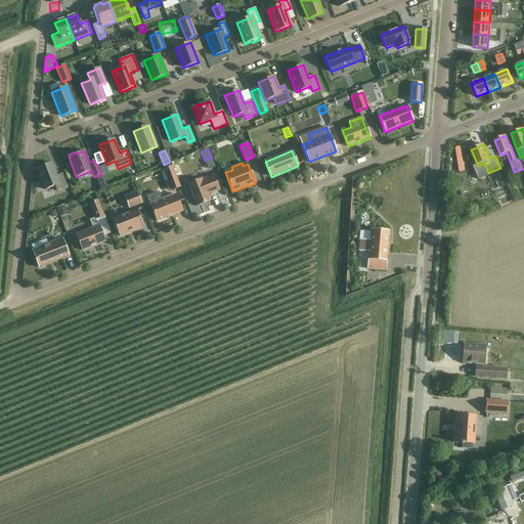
[(68,186),(62,173),(56,176),(51,164),(36,169),(44,189),(54,185),(56,190),(68,186)]
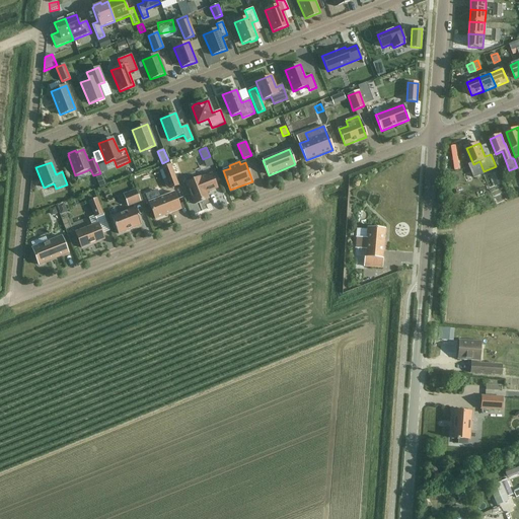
[(170,165),(162,168),(169,189),(178,186),(170,165)]
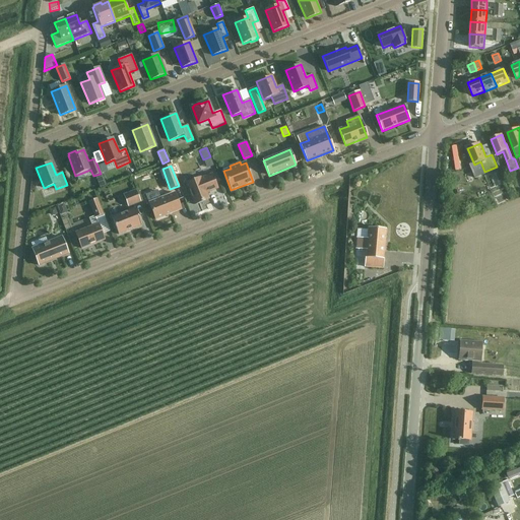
[(209,199),(207,193),(217,189),(211,174),(201,178),(186,184),(194,205),(209,199)]
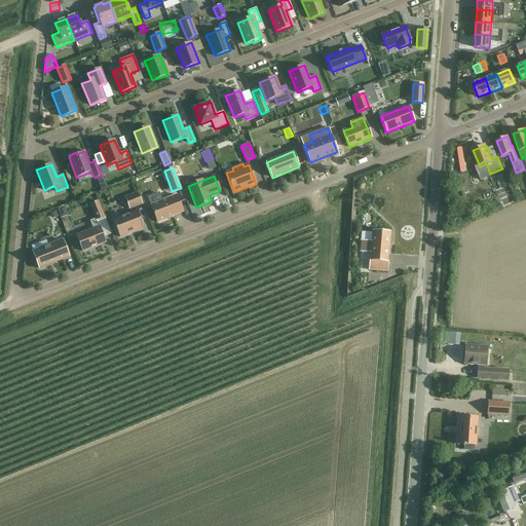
[(125,197),(129,209),(142,204),(137,193),(125,197)]
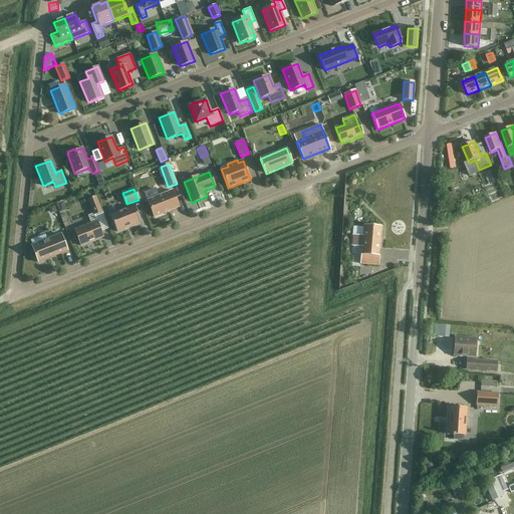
[(154,217),(179,208),(172,191),(147,201),(154,217)]
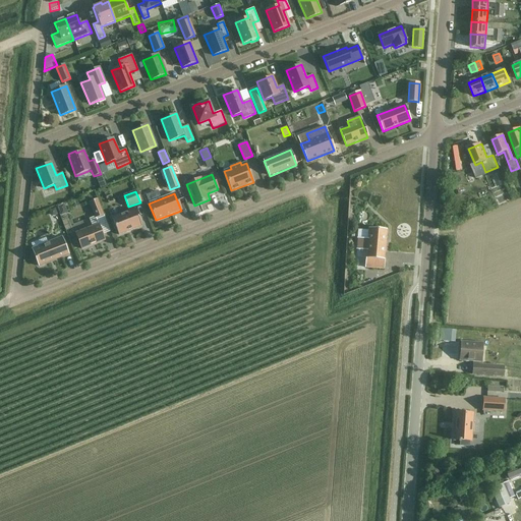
[(95,218),(103,215),(97,199),(90,203),(95,218)]
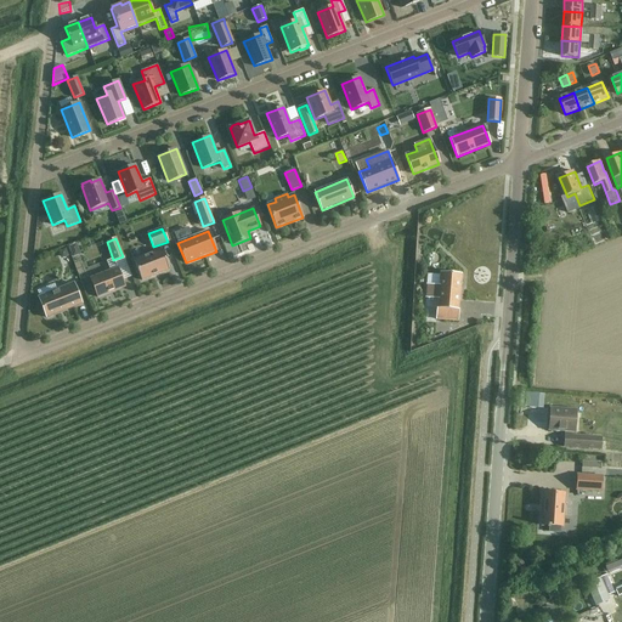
[(77,243),(69,247),(74,258),(82,254),(77,243)]
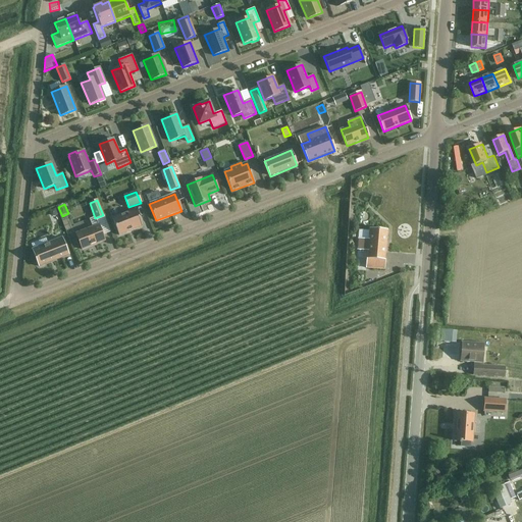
[(135,209),(112,218),(118,236),(142,226),(135,209)]
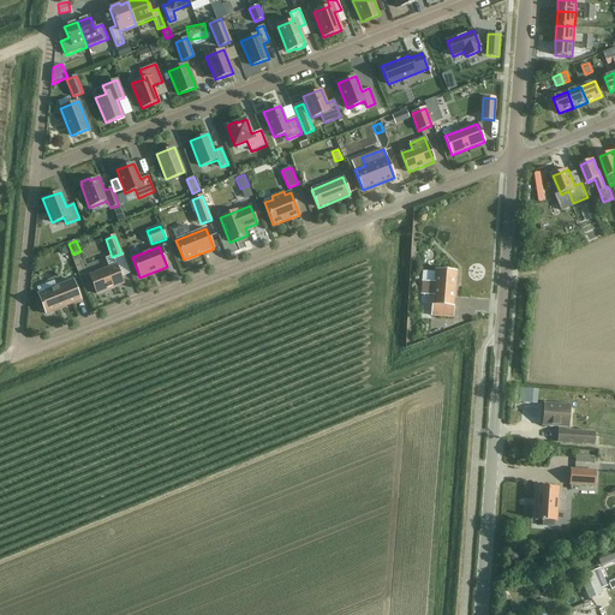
[(112,287),(112,288),(124,284),(115,264),(89,275),(91,280),(89,281),(93,291),(95,290),(96,294),(108,290),(107,288),(112,287)]
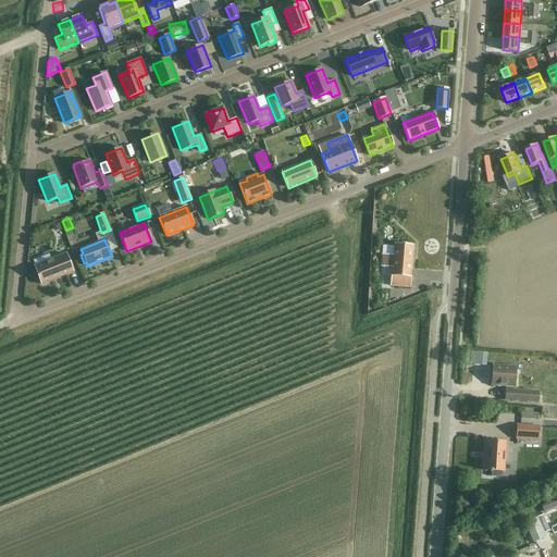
[(381,267),(392,268),(390,286),(410,287),(413,246),(393,245),(393,247),(384,246),(382,248),(381,267)]
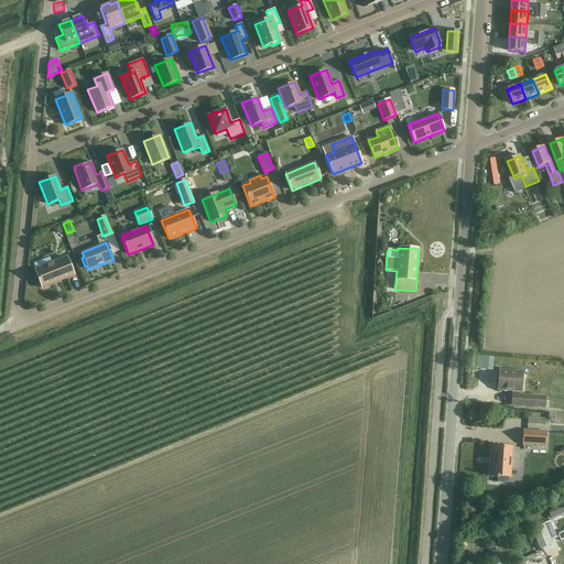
[(50,258),(33,263),(35,269),(34,270),(42,289),(60,281),(74,275),(67,257),(53,263),(52,262),(52,263),(50,258)]
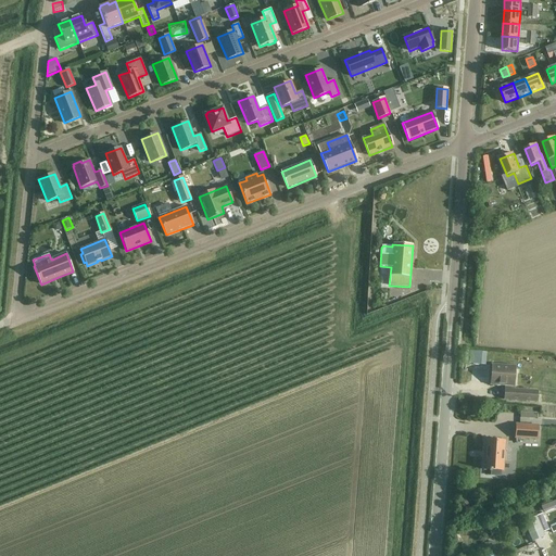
[(505,384),(505,389),(505,400),(538,402),(538,391),(514,389),(516,367),(507,366),(494,365),(494,374),(491,374),(490,383),(505,384)]
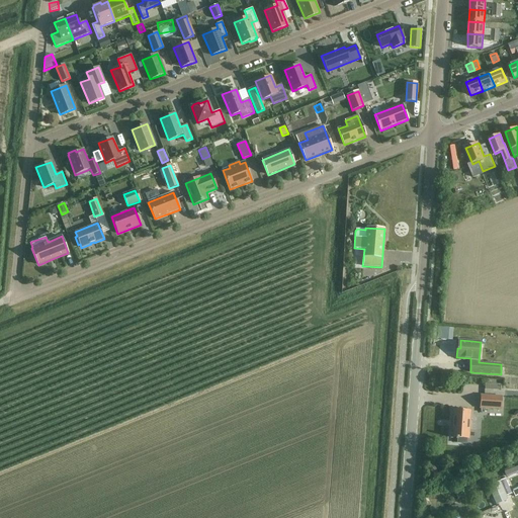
[(500,410),(501,397),(481,396),(480,408),(500,410)]
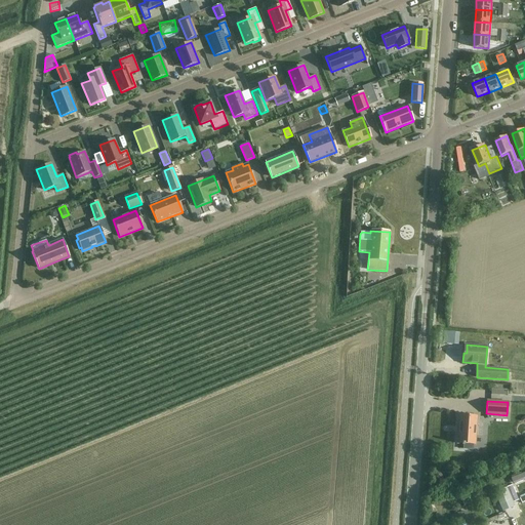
[(476,417),(459,415),(457,443),(461,444),(461,445),(463,445),(463,449),(472,449),(473,444),(475,445),(475,435),(481,435),(482,418),(476,417)]
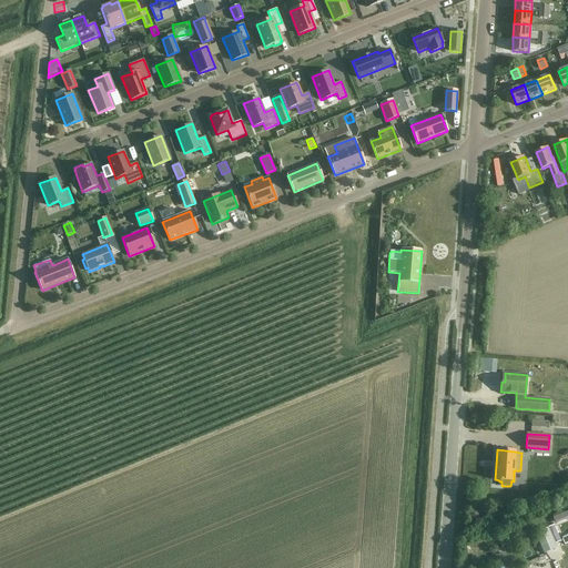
[(545,494),(527,499),(529,506),(547,500),(545,494)]
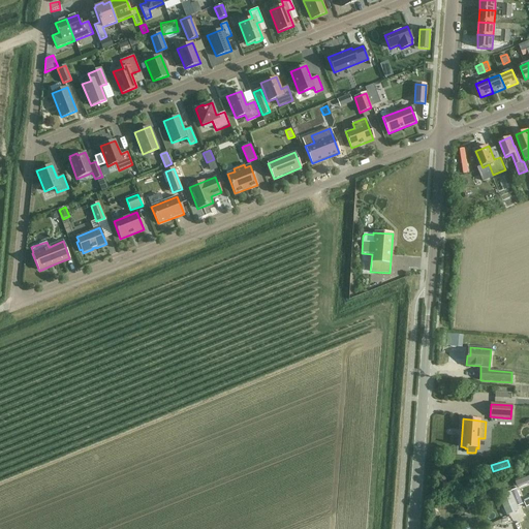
[(528,475),(515,481),(517,488),(528,481),(528,475)]
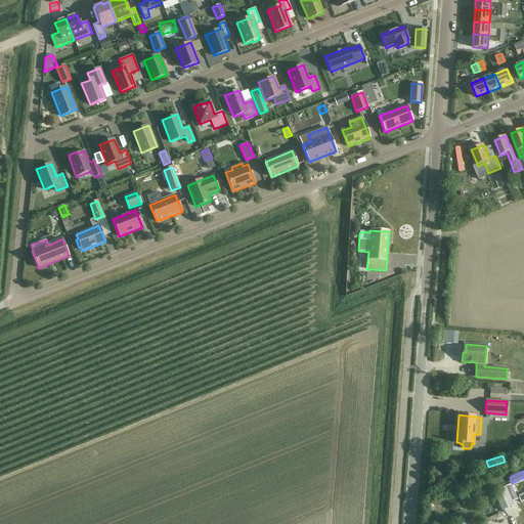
[(504,485),(511,482),(507,472),(499,475),(504,485)]
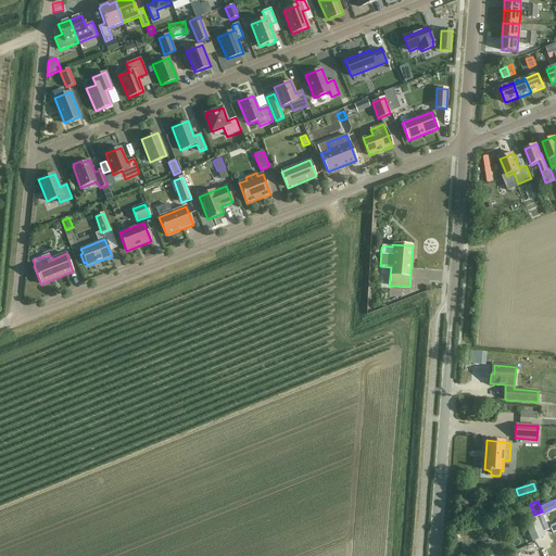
[(541,514),(535,517),(543,532),(548,529),(541,514)]
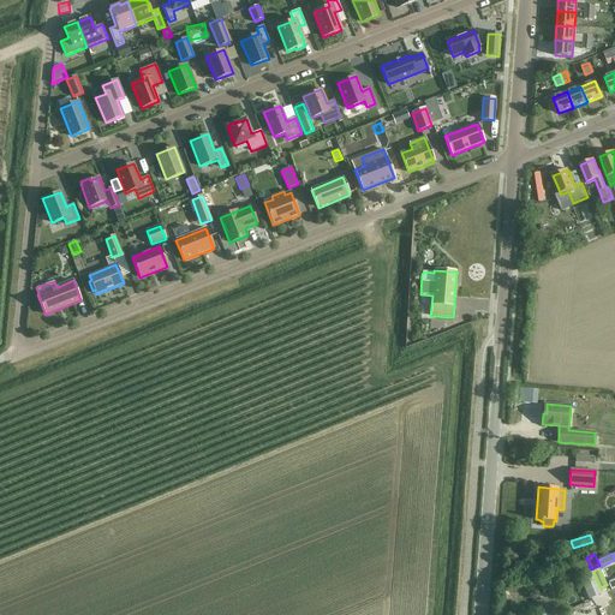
[(592,572),(579,578),(589,599),(603,593),(601,589),(592,572)]
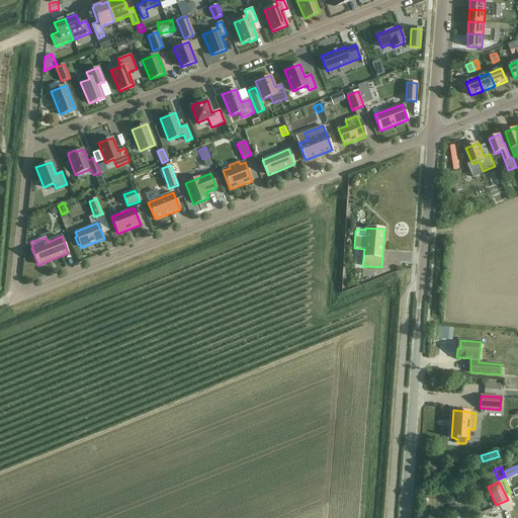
[(437,493),(428,496),(431,505),(440,501),(437,493)]
